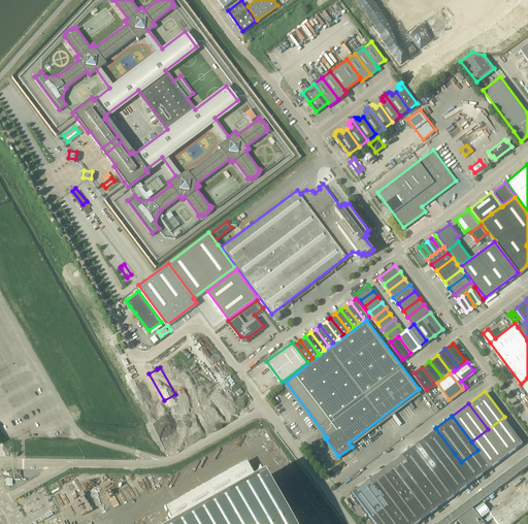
[(506,454),(523,441),(504,417),(488,429),(506,454)]
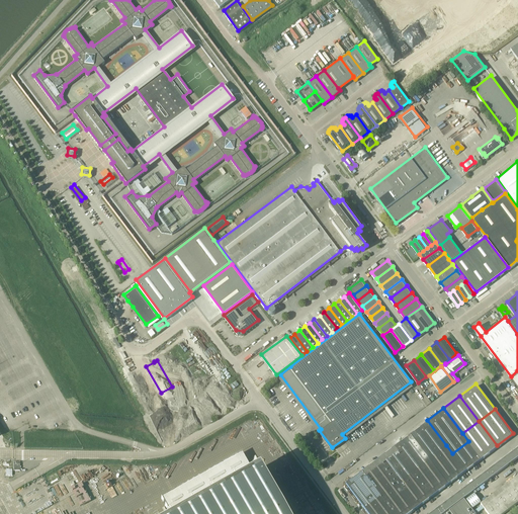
[(430,457),(446,445),(427,420),(411,432),(430,457)]
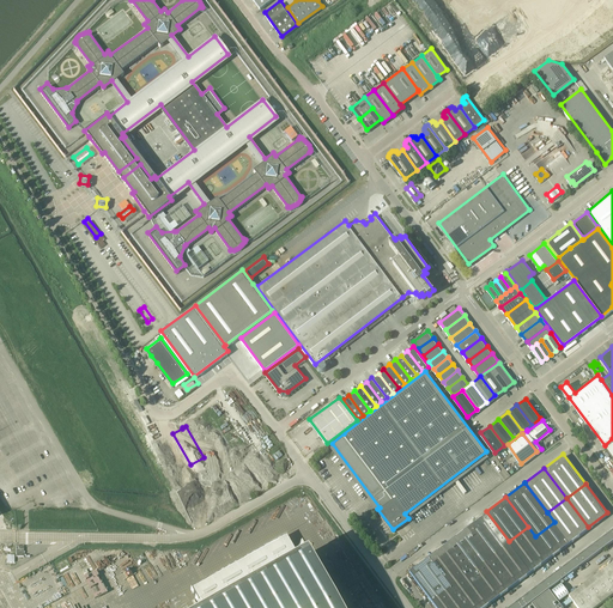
[(569,541),(588,527),(566,498),(547,512),(554,522),(569,541)]
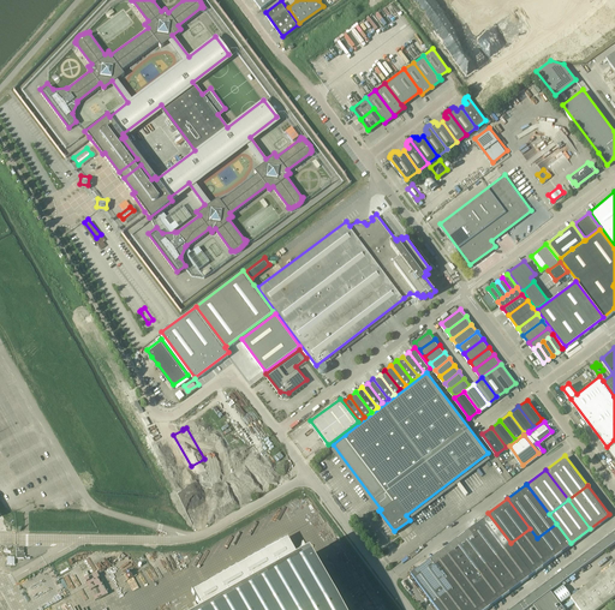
[(491,557),(511,543),(488,513),(469,527),(491,557)]
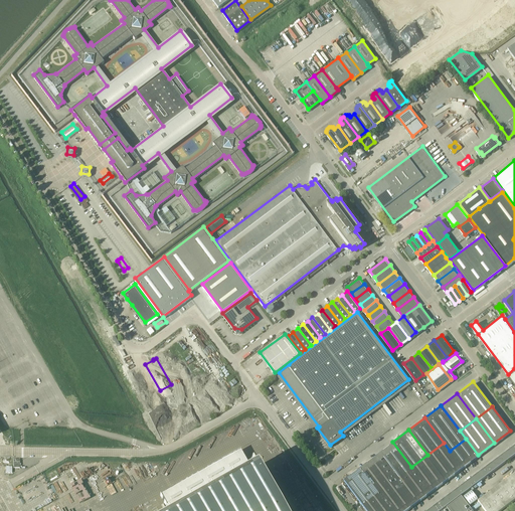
[(462,467),(478,455),(466,439),(450,451),(462,467)]
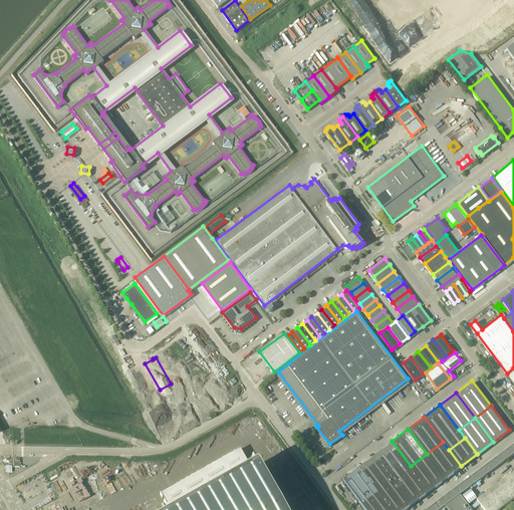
[(395,478),(411,466),(392,441),(375,453),(395,478)]
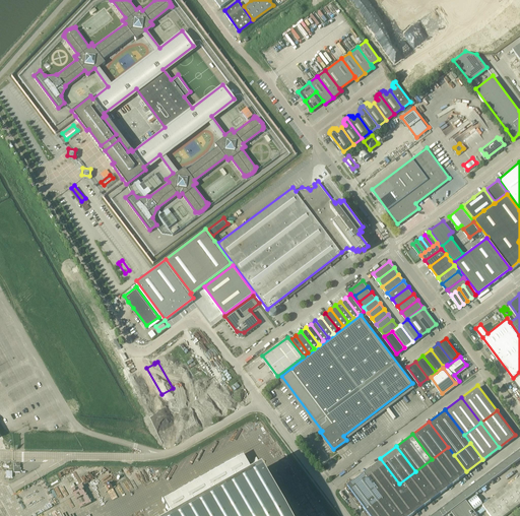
[(466,471),(454,455),(448,447),(432,459),(450,484),(466,471)]
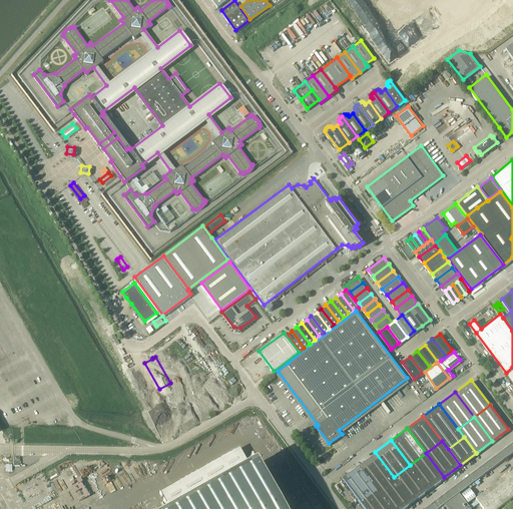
[(509,453),(512,450),(512,444),(511,442),(504,447),(509,453)]
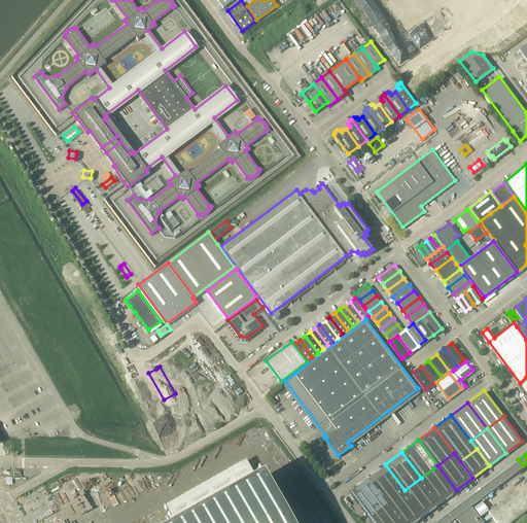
[(281,522),(257,479),(245,458),(192,487),(175,497),(163,503),(173,522),(166,522),(167,522),(165,522),(281,522)]
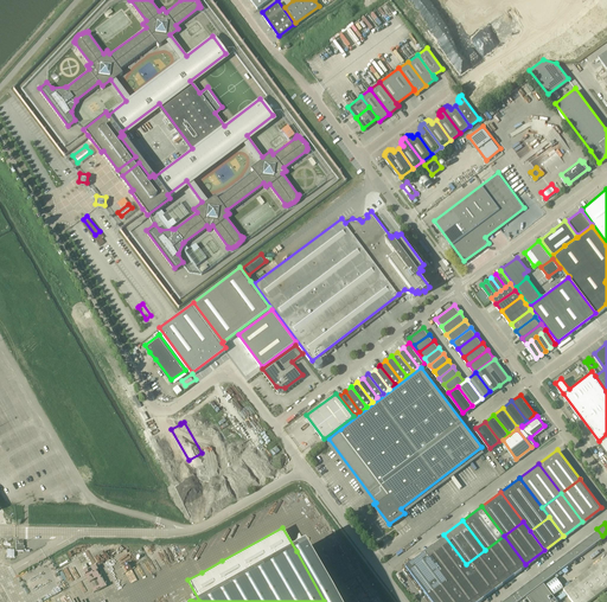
[(594,542),(602,536),(596,529),(589,535),(594,542)]
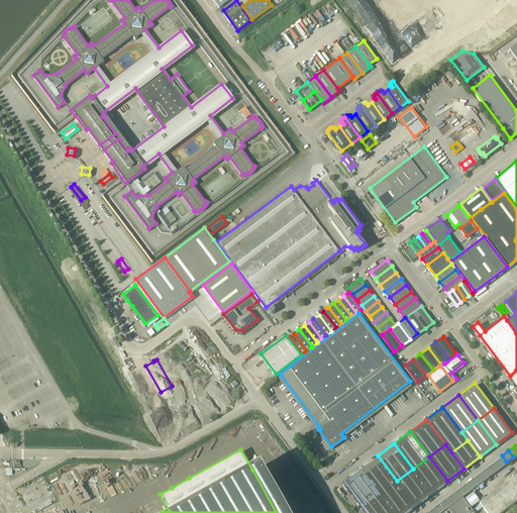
[(381,493),(397,481),(378,455),(362,468),(381,493)]
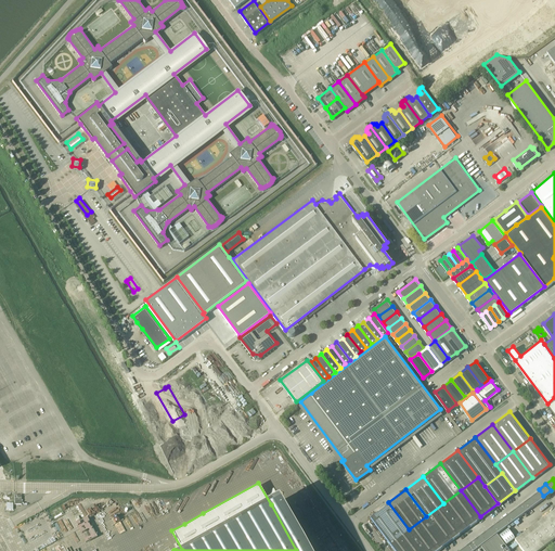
[(537,501),(543,496),(539,489),(531,495),(537,501)]
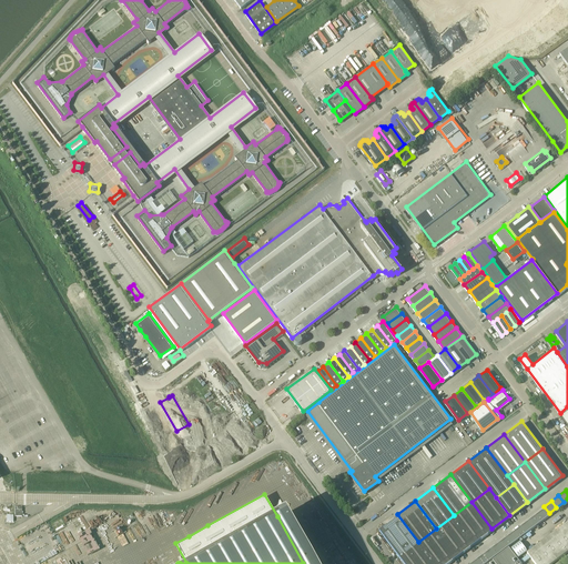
[(474,542),(492,529),(472,502),(454,515),(474,542)]
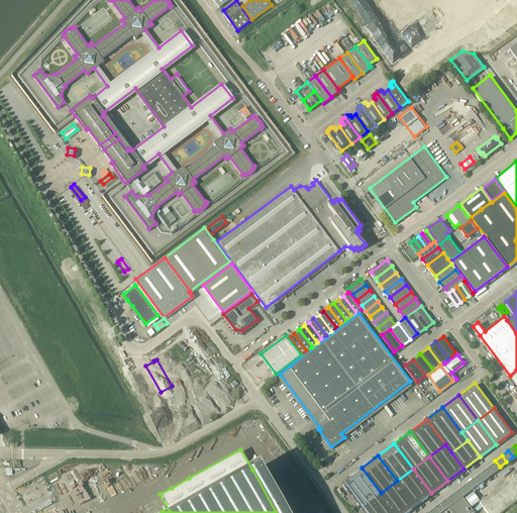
[(493,472),(500,467),(495,460),(489,466),(493,472)]
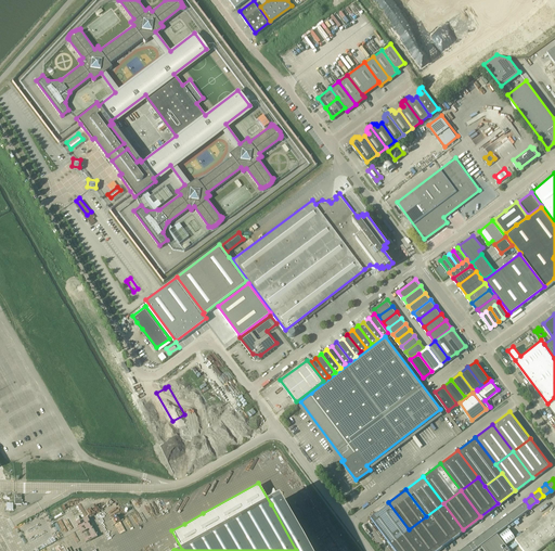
[(521,512),(529,507),(525,500),(517,505),(521,512)]
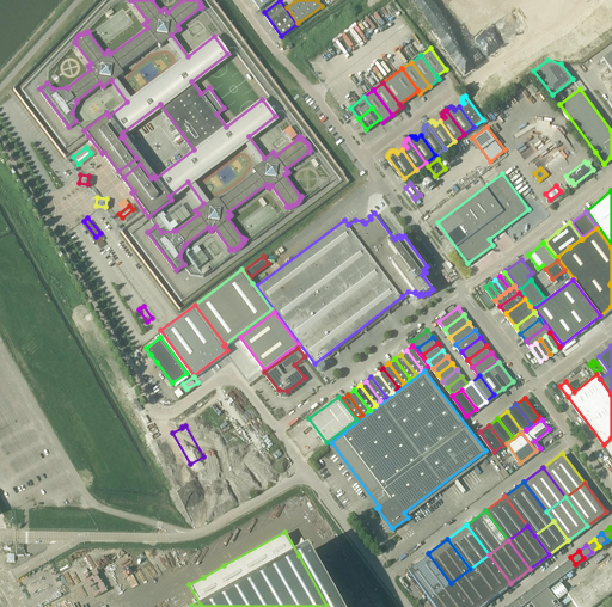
[(432,598),(451,583),(428,553),(409,568),(432,598)]
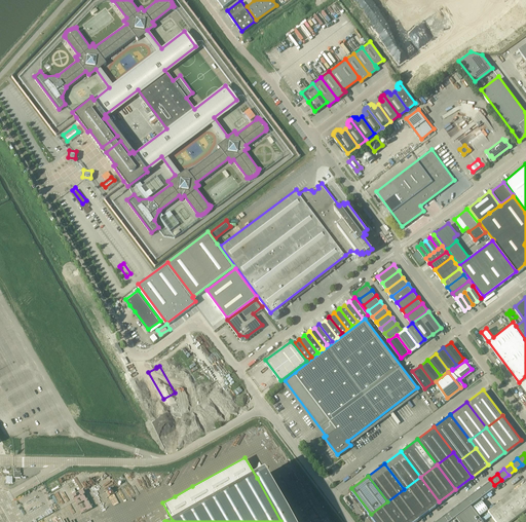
[(402,521),(411,521),(422,514),(439,501),(420,477),(404,489),(387,501),(402,521)]
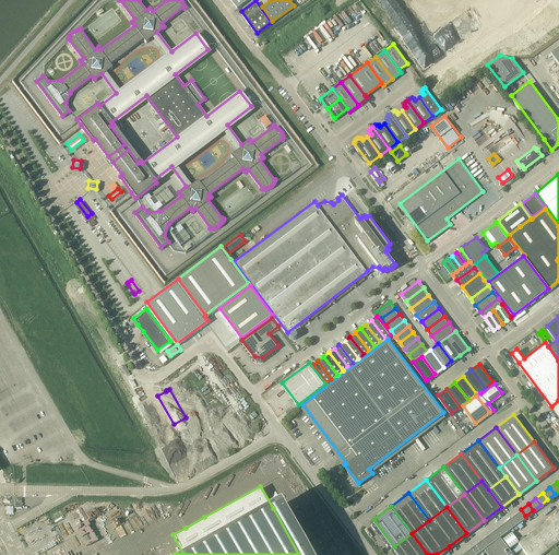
[(519,521),(525,516),(521,509),(513,515),(519,521)]
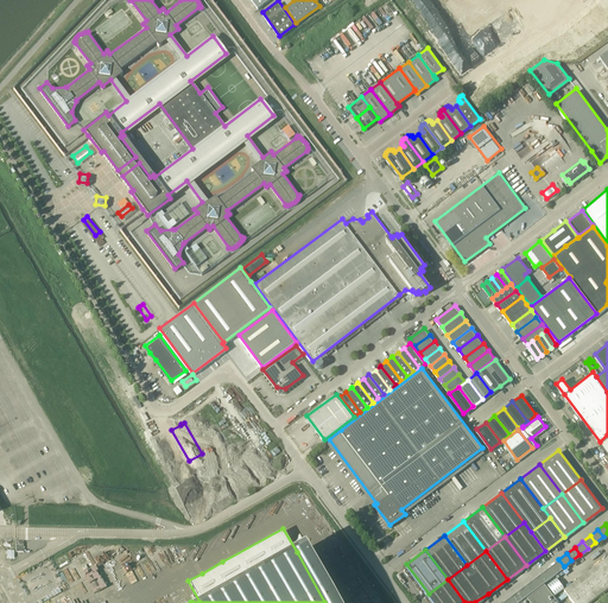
[(575,602),(584,602),(607,585),(607,554),(564,588),(565,589),(556,596),(545,582),(515,602),(561,602),(558,600),(568,592),(575,602)]
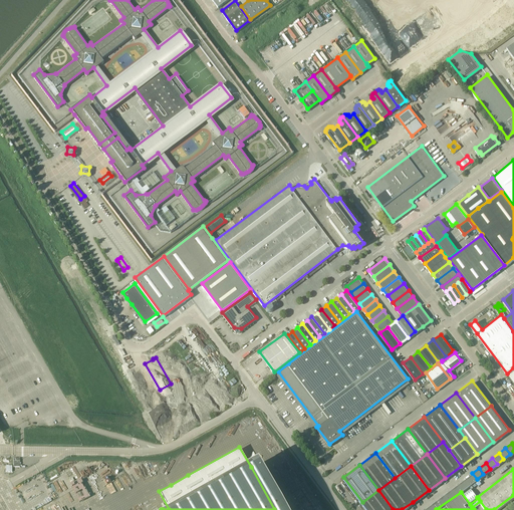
[(470,484),(477,479),(472,473),(466,478),(470,484)]
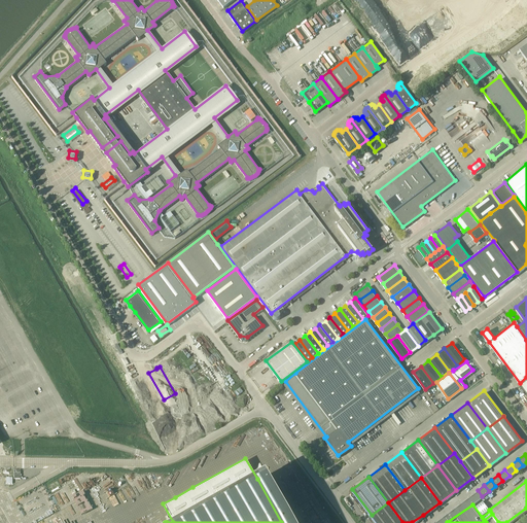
[(476,501),(482,496),(478,490),(470,495),(476,501)]
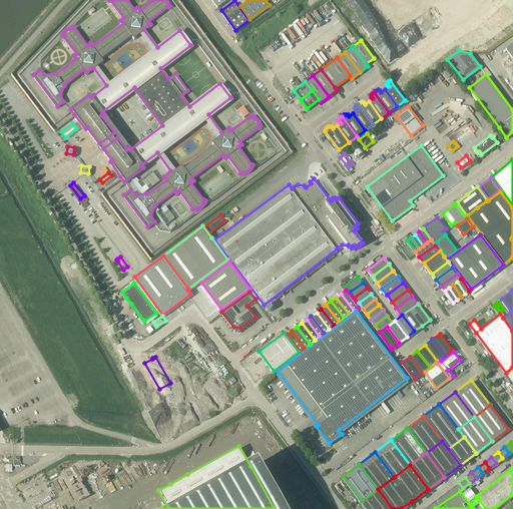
[(456,493),(463,488),(458,482),(451,487),(456,493)]
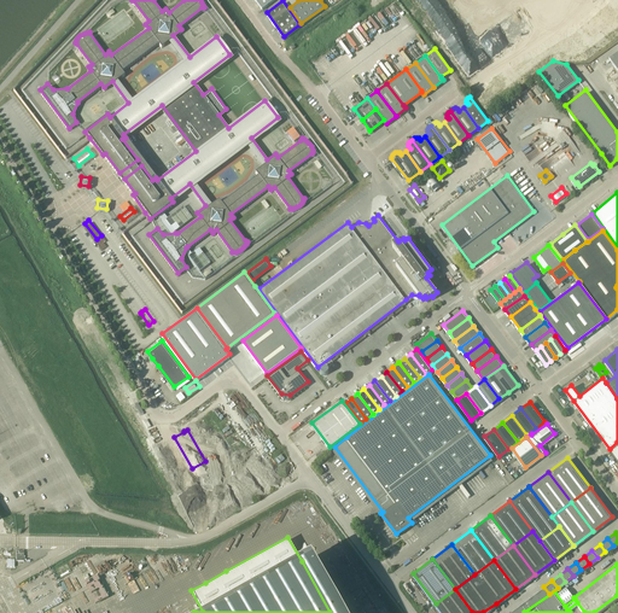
[(567,588),(566,585),(565,584),(555,591),(564,602),(573,595),(567,588)]
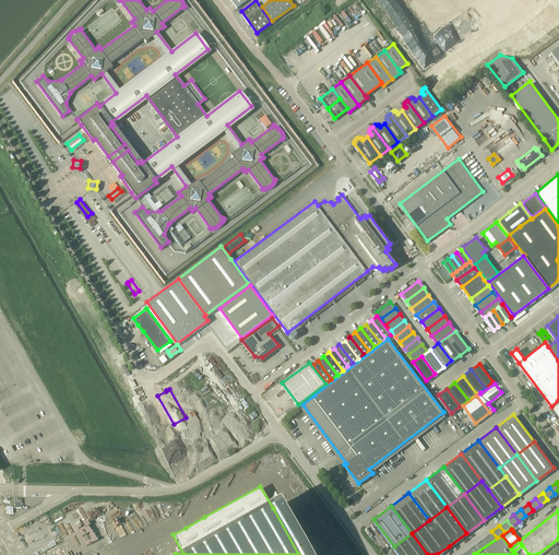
[(489,543),(497,538),(491,531),(485,536),(489,543)]
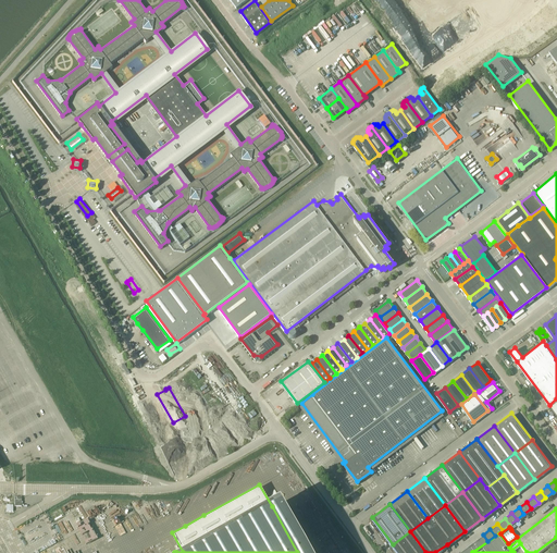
[(398,552),(425,552),(410,531),(393,544),(398,552)]
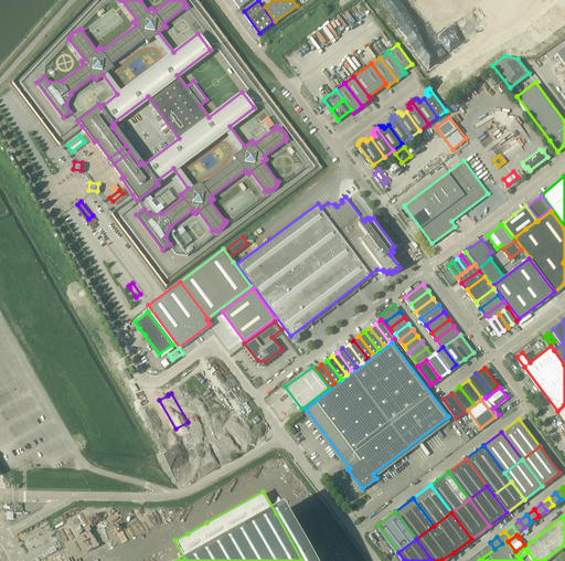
[(488,554),(494,549),(490,542),(482,548),(488,554)]
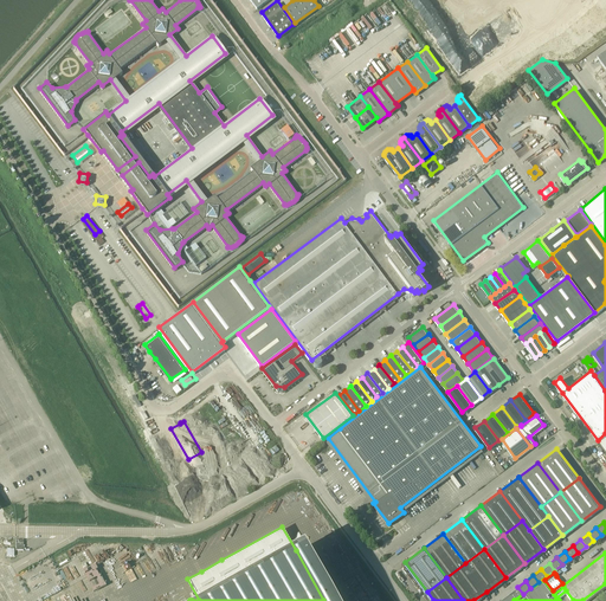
[(515,600),(523,594),(517,587),(509,593),(515,600)]
